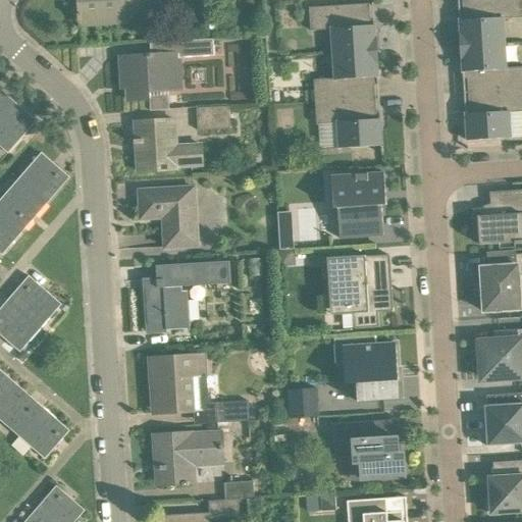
[(117,23),(150,21),(148,0),(79,0),(81,18),(117,16),(117,23)]
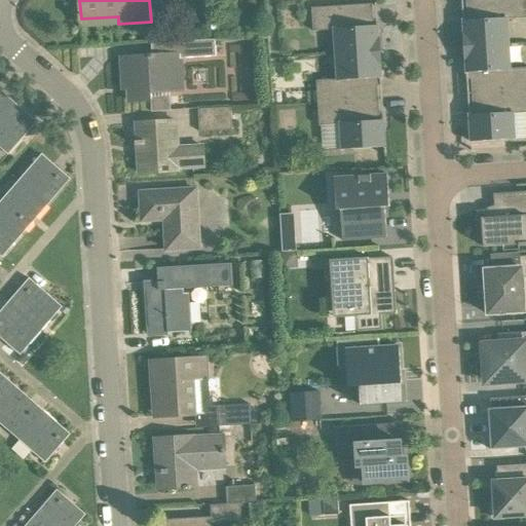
[(463,21),(464,47),(509,44),(506,20),(525,17),(525,0),(465,0),(467,21),(463,21)]
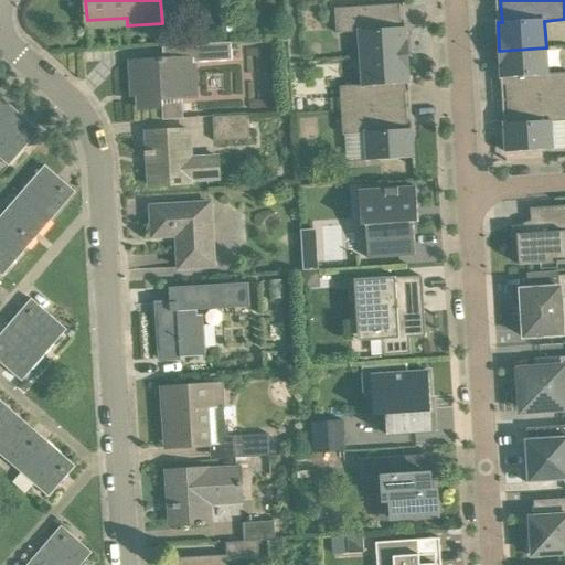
[(400,4),(334,9),(337,34),(359,33),(361,60),(407,56),(406,28),(402,29),(400,4)]
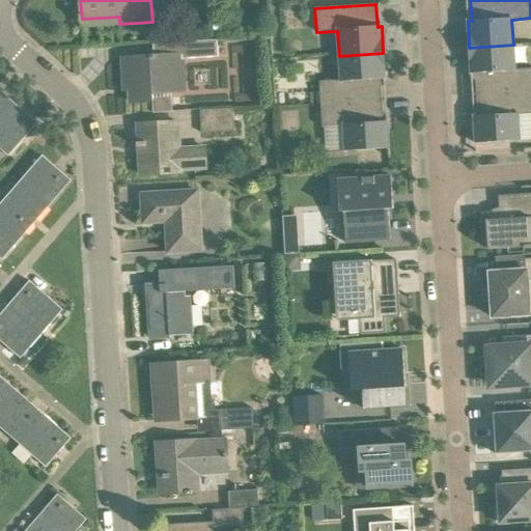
[(224,15),(207,18),(210,31),(226,28),(224,15)]
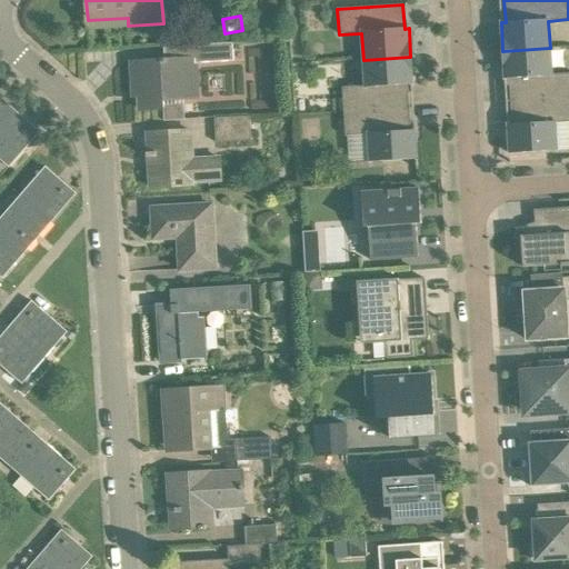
[(138,111),(163,109),(165,99),(199,97),(198,63),(233,61),(232,43),(167,48),(168,60),(130,62),(132,98),(138,98),(138,111)]
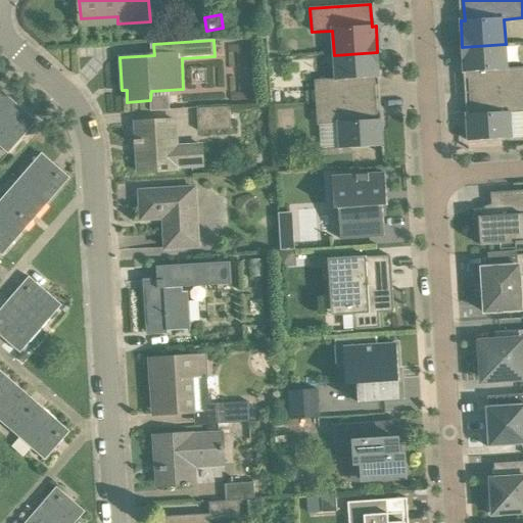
[(468,73),(469,94),(522,90),(522,67),(508,68),(506,44),(462,47),(464,74),(468,73)]
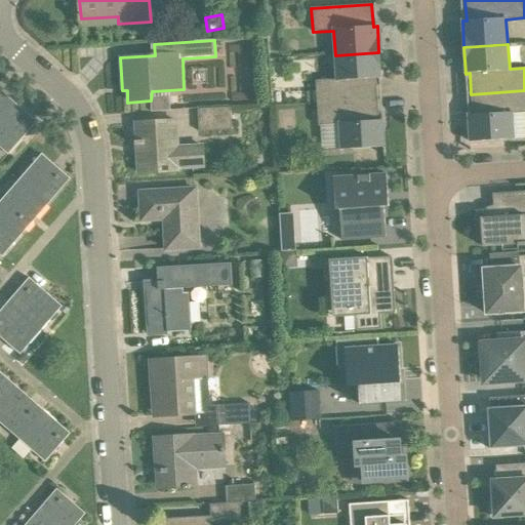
[(380,79),(378,52),(335,55),(336,80),(316,81),(317,104),(377,99),(376,79),(380,79)]
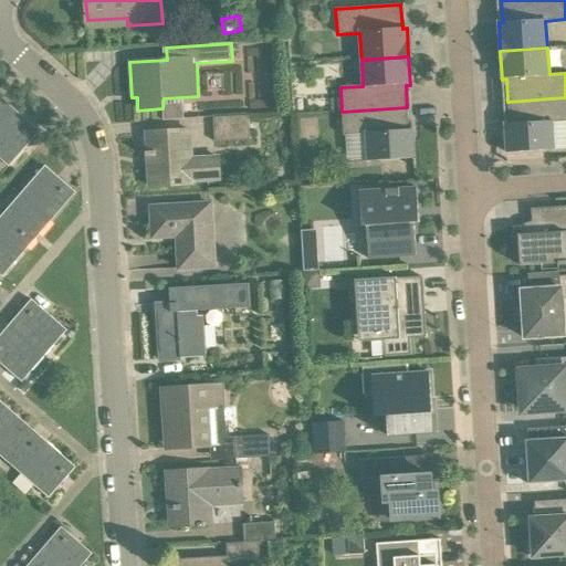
[(0,125),(14,109),(0,96),(0,125)]
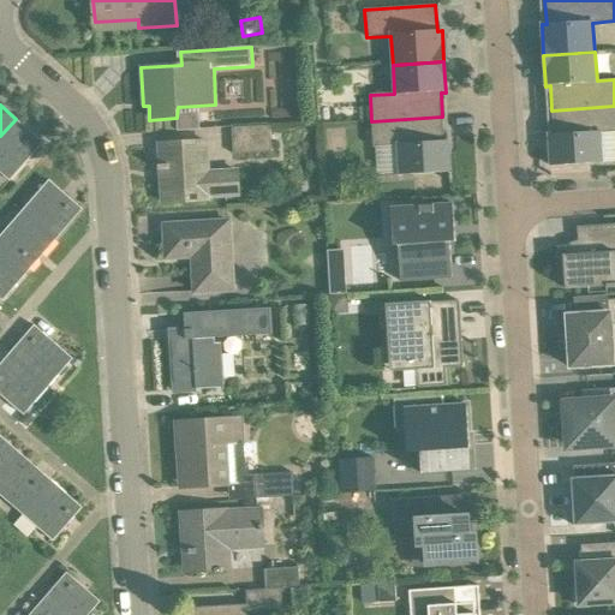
[(614,132),(614,106),(551,111),(554,135),(549,136),(550,167),(602,163),(599,133),(614,132)]
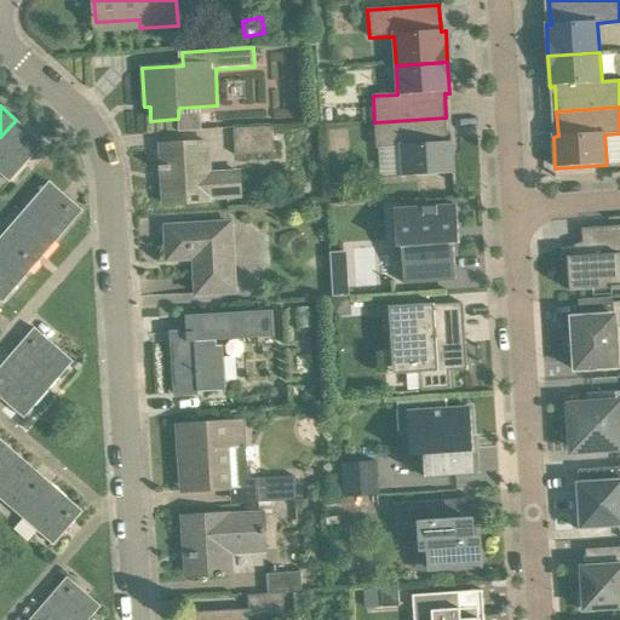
[(448,143),(446,118),(374,122),(377,149),(401,147),(403,177),(455,174),(453,142),(448,143)]
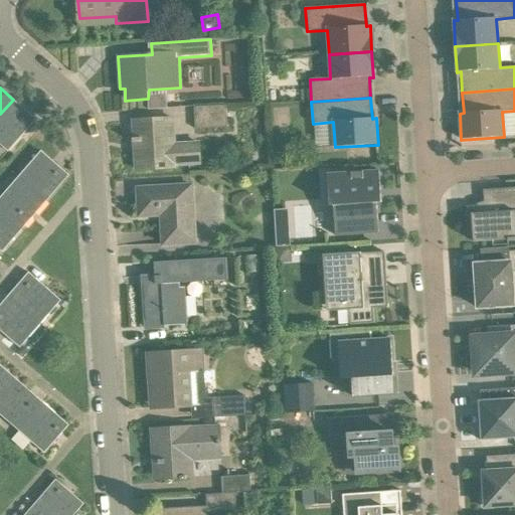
[(13,100),(0,114),(0,144),(8,152),(36,120),(13,100)]
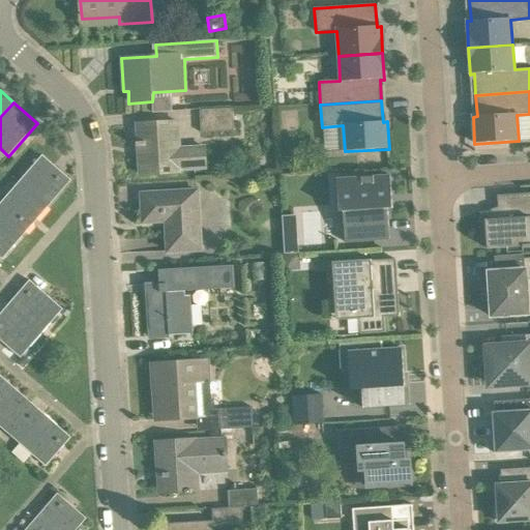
[(233,109),(204,110),(205,133),(234,131),(233,109)]
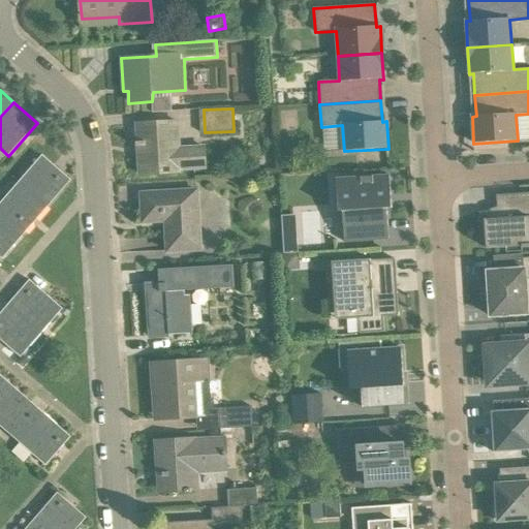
[(141,152),(142,173),(207,168),(206,145),(181,147),(180,120),(144,122),(145,141),(137,141),(137,145),(146,145),(146,152),(141,152)]
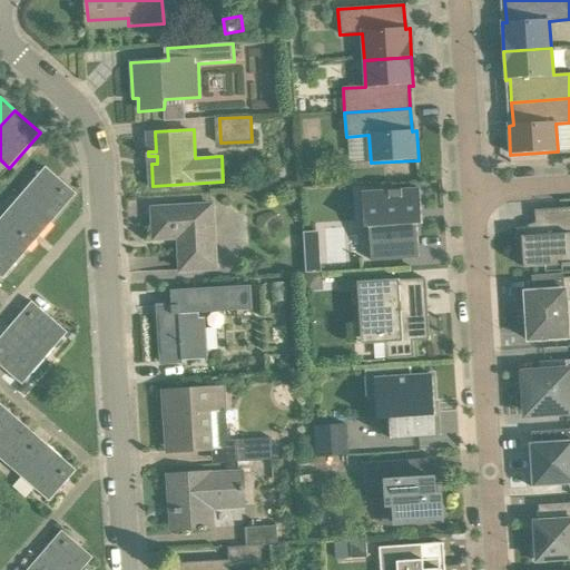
[(52,222),(76,194),(46,168),(22,196),(52,222)]
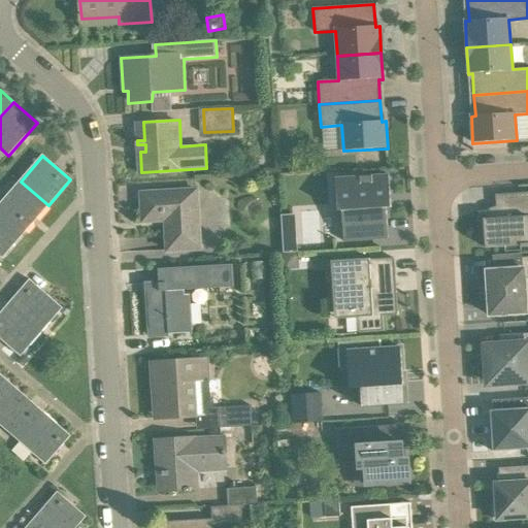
[(390,196),(389,175),(348,178),(350,209),(337,210),(337,211),(341,211),(343,241),(388,239),(385,196),(390,196)]
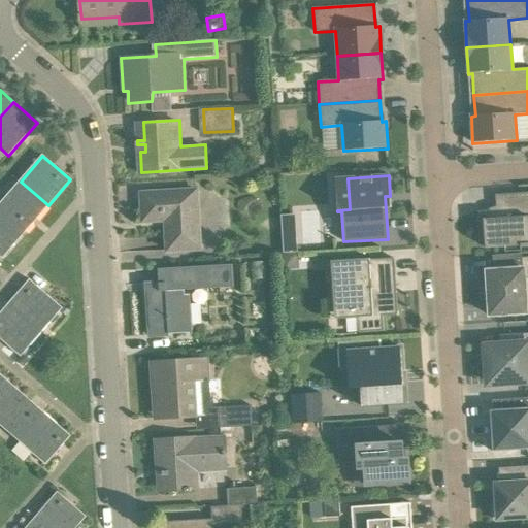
[(0,204),(0,208),(26,231),(48,205),(21,182),(0,204)]
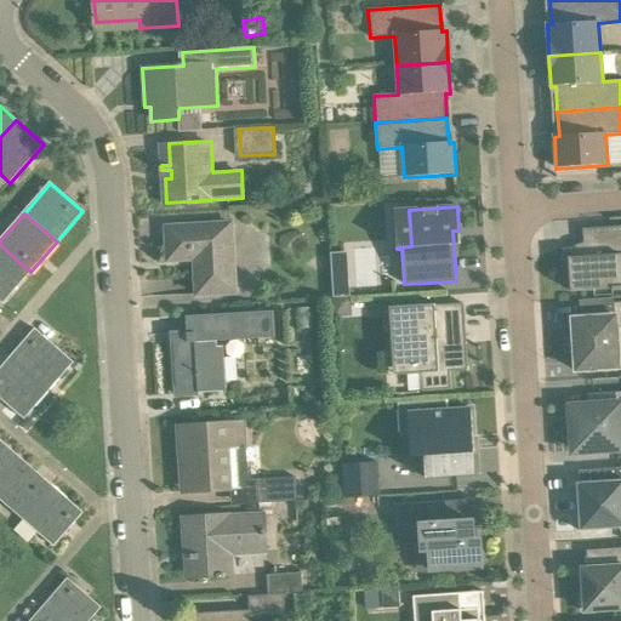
[(194,260),(197,296),(238,294),(234,221),(163,226),(165,261),(194,260)]
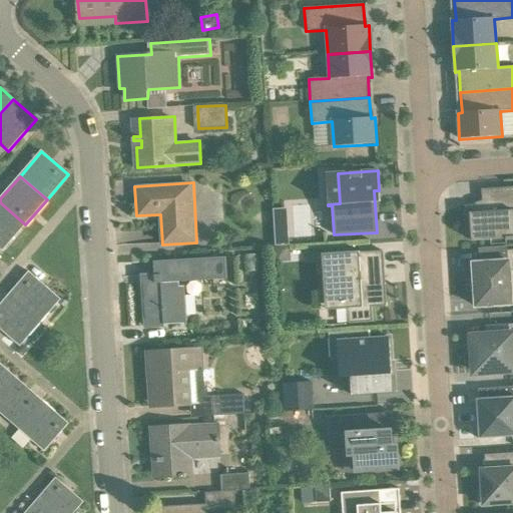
[(512,187),(481,189),(481,191),(484,190),(485,204),(464,205),(466,232),(471,231),(471,241),(506,238),(506,240),(512,239),(512,203),(512,187)]
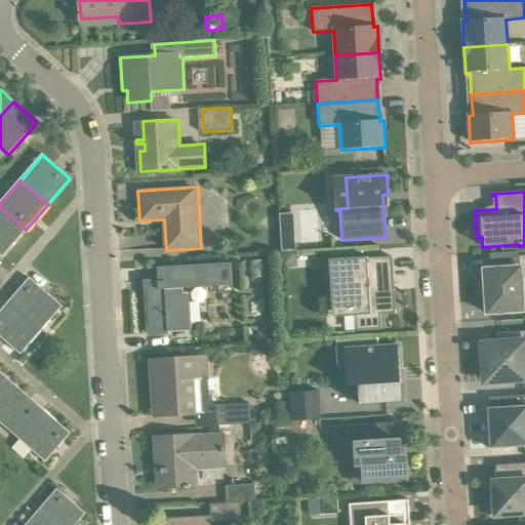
[(26,230),(0,207),(0,255),(2,257),(26,230)]
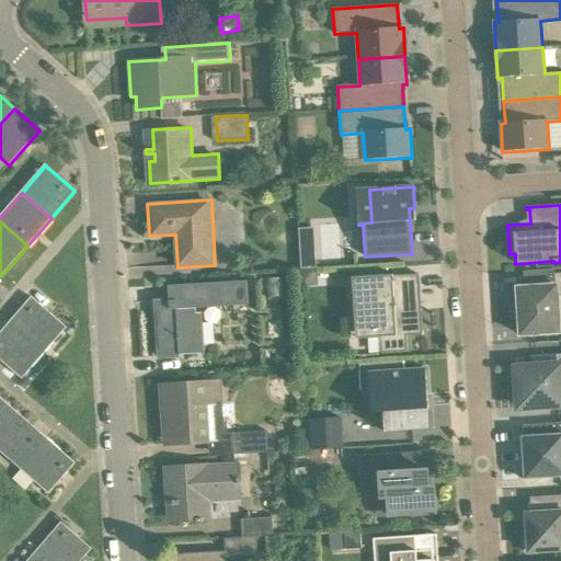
[(300,252),(301,270),(317,268),(316,251),(300,252)]
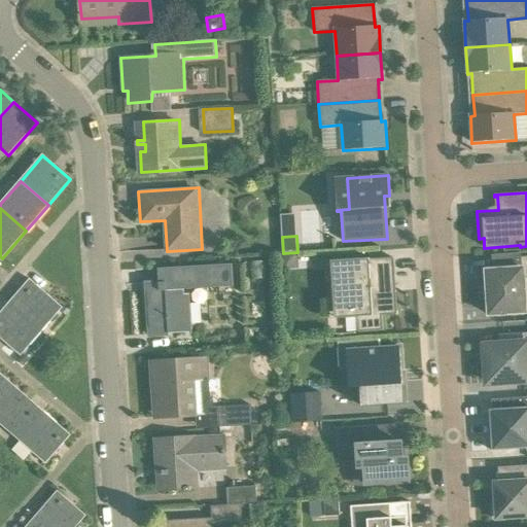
[(522,269),(486,271),(487,285),(482,286),(483,302),(488,301),(489,315),(526,313),(523,278),(526,277),(526,256),(521,257),(522,269)]
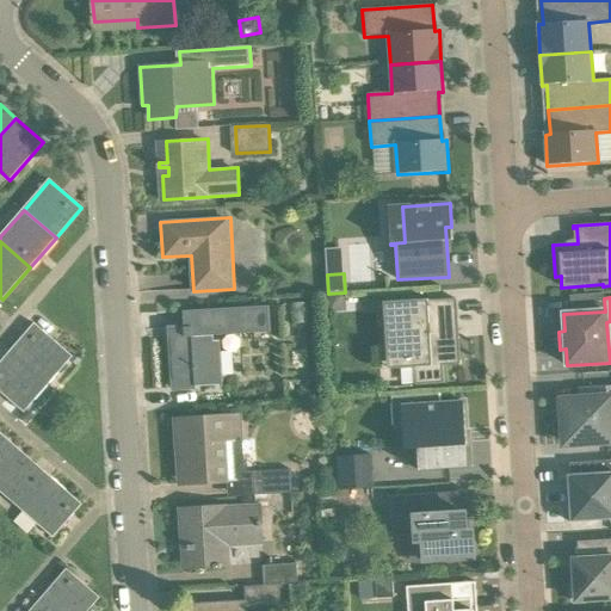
[(458,300),(387,304),(375,306),(381,388),(417,386),(445,384),(444,366),(462,365),(461,338),(455,338),(454,325),(460,323),(458,300)]
